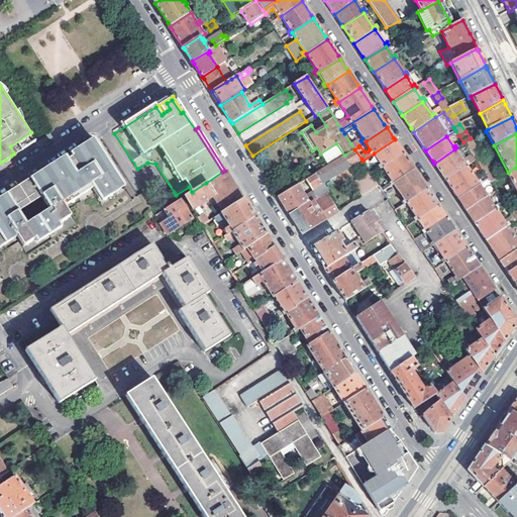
[(469,149),(475,145),(471,138),(463,142),(469,149)]
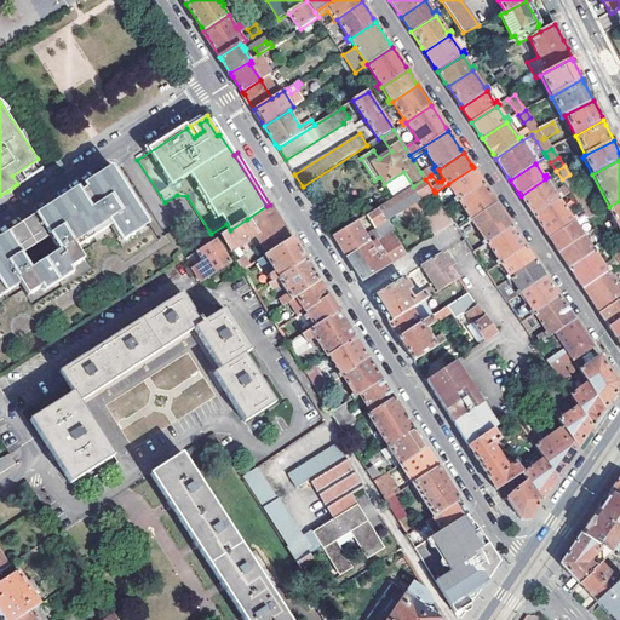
[(454,199),(455,202),(458,200),(484,183),(482,181),(474,167),(448,184),(455,197),(454,199)]
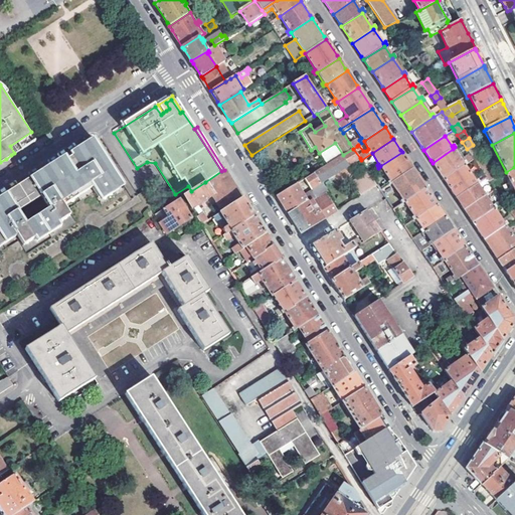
[(0,247),(17,235),(23,245),(33,238),(36,241),(61,225),(59,222),(70,215),(64,206),(93,187),(99,197),(104,193),(107,196),(119,189),(117,186),(122,182),(108,161),(96,142),(36,179),(12,195),(0,202),(0,247)]
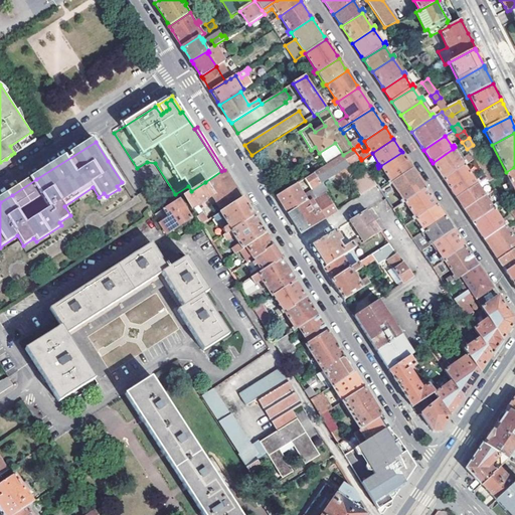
[(319,153),(327,165),(343,155),(335,143),(319,153)]
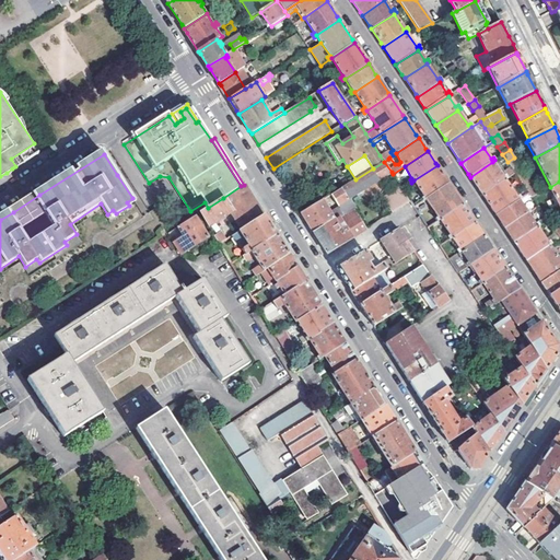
[(513,170),(520,166),(514,158),(508,162),(513,170)]
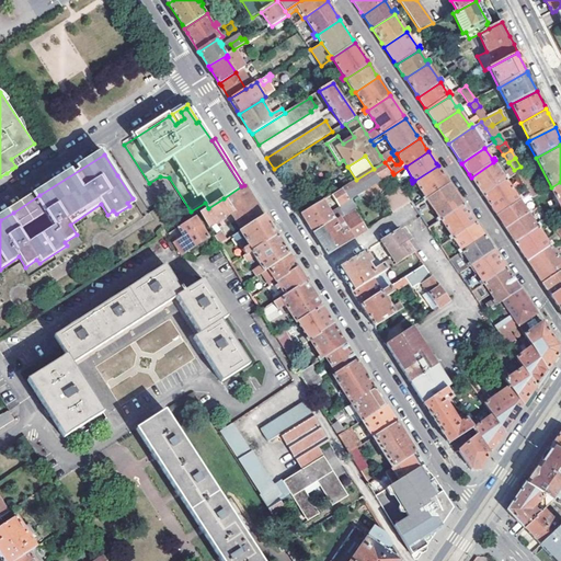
[(353,208),(347,201),(392,172),(385,162),(374,169),(356,180),(332,195),(338,204),(344,214),(353,208)]
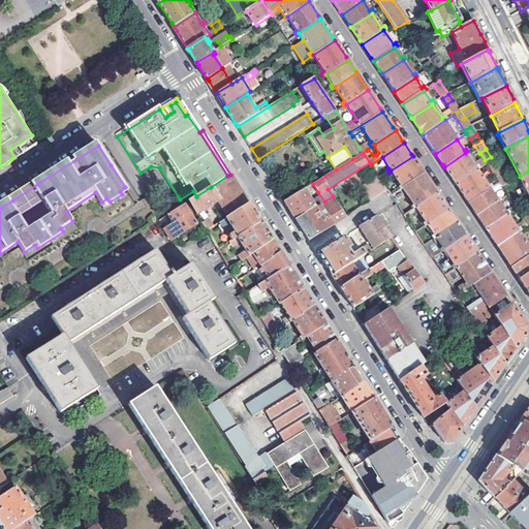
[(465,153),(444,167),(454,181),(456,184),(478,168),(476,166),(475,166),(465,153)]
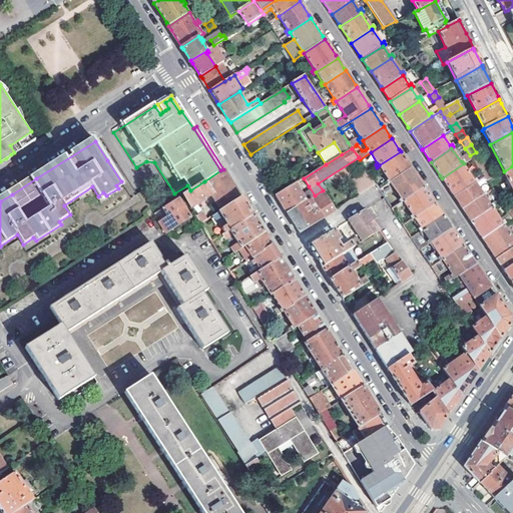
[(391,182),(412,168),(410,166),(401,151),(379,165),(389,179),(386,181),(388,184),(391,182)]
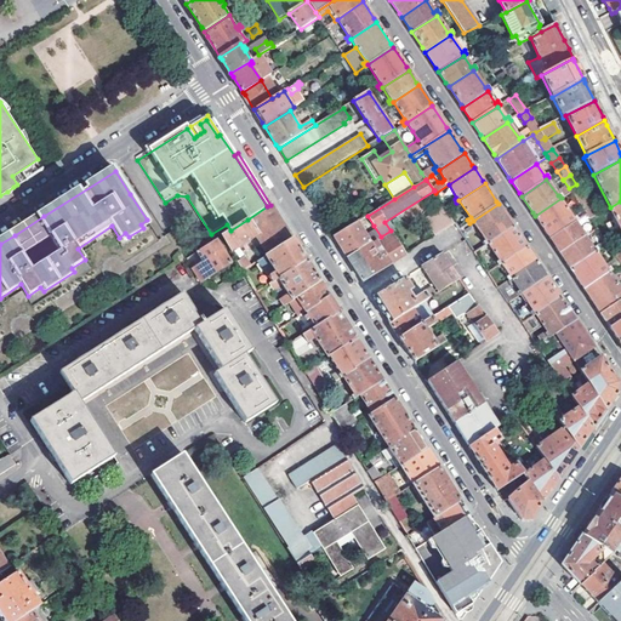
[(590,218),(597,215),(576,184),(569,188),(571,192),(575,197),(587,214),(590,218)]
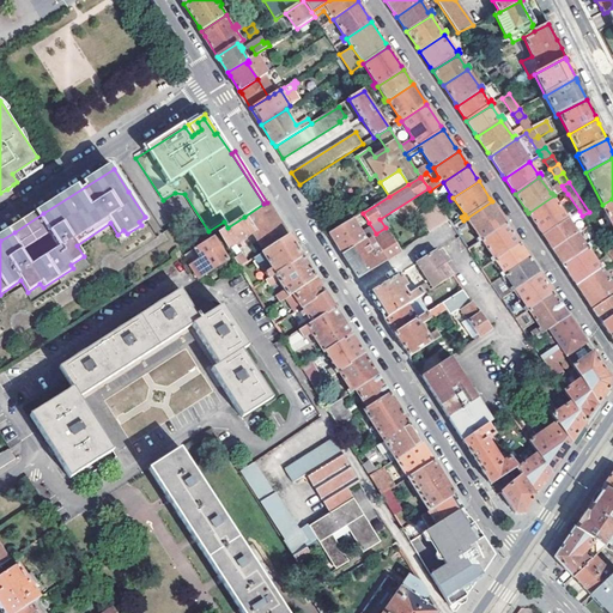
[(554,195),(528,213),(541,232),(544,236),(570,217),(568,214),(565,216),(556,202),(568,194),(564,189),(554,195)]
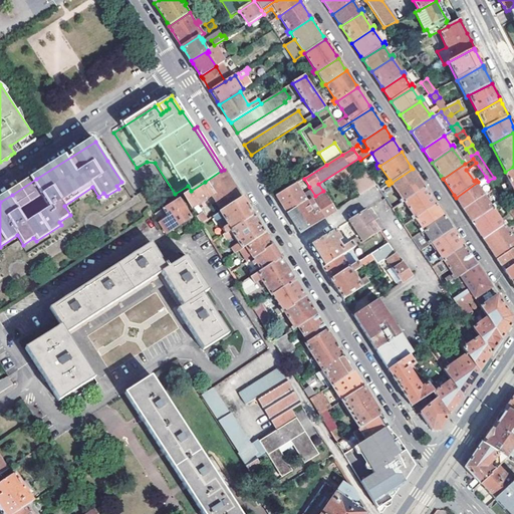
[(513,167),(505,172),(504,173),(512,189),(513,189),(513,188),(513,167)]
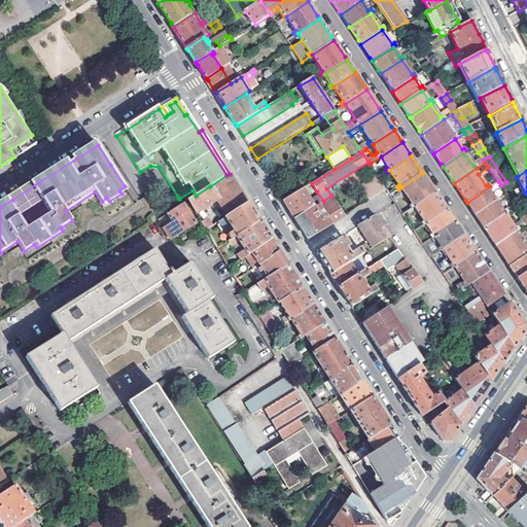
[(414,207),(435,192),(433,189),(423,173),(401,187),(413,205),(411,206),(407,203),(399,208),(403,214),(414,207)]
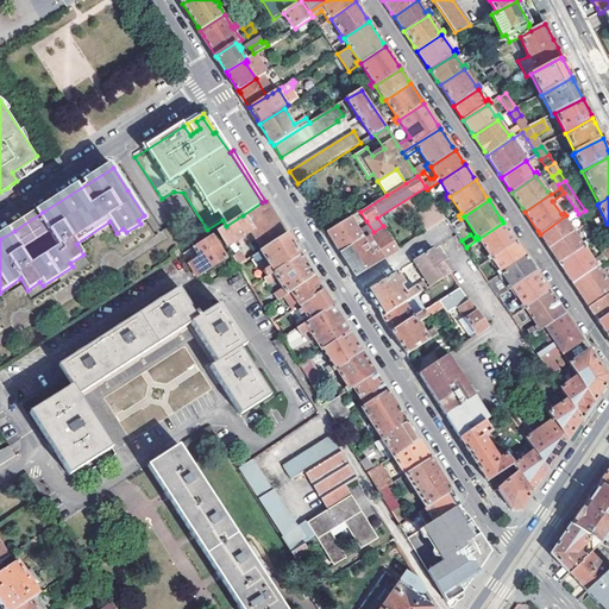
[(269,207),(265,201),(262,202),(243,215),(252,231),(251,232),(264,250),(288,236),(277,218),(269,207)]
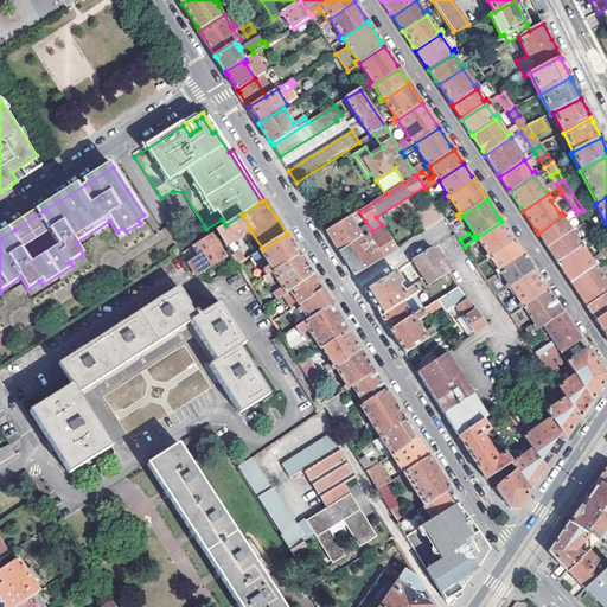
[(415,215),(425,230),(446,218),(435,202),(415,215)]
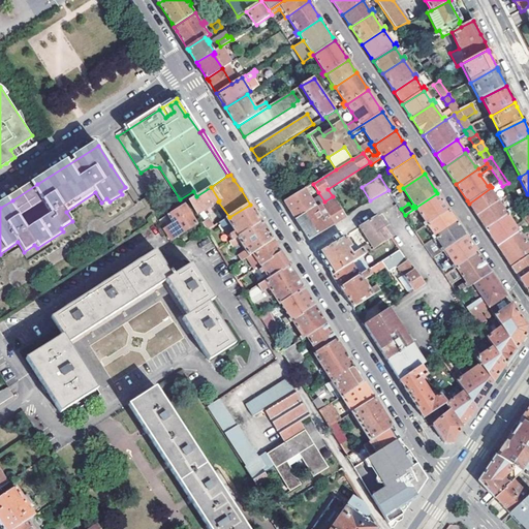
[(492,187),(469,204),(475,214),(477,216),(498,203),(500,200),(499,198),(496,198),(492,192),(502,186),(500,182),(492,187)]
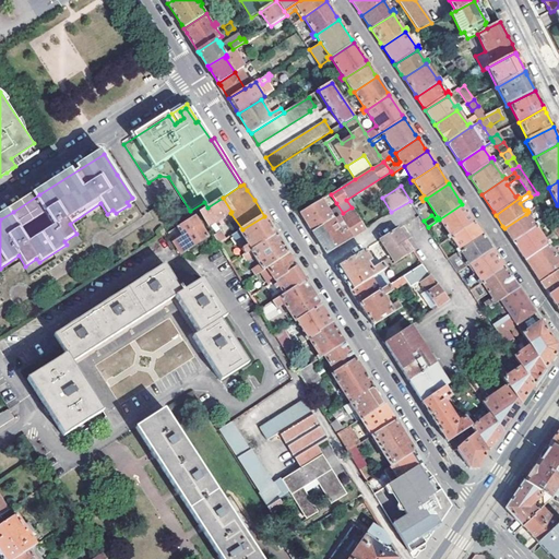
[(331,194),(326,197),(332,205),(336,203),(331,194)]
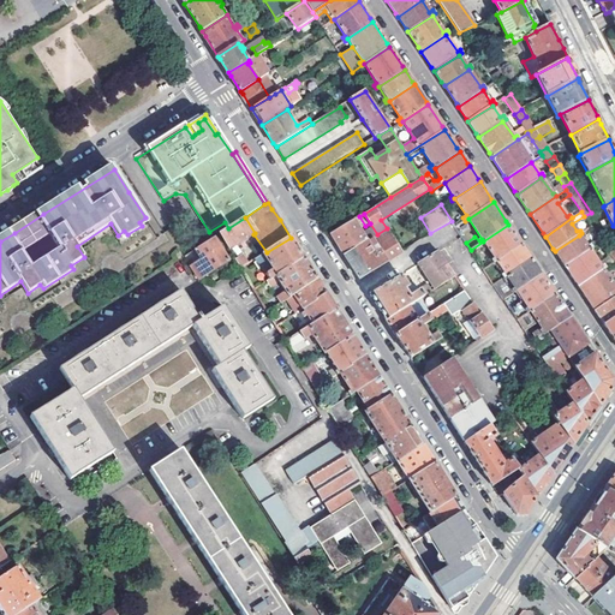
[(455,227),(465,221),(463,218),(461,215),(452,221),(455,227)]
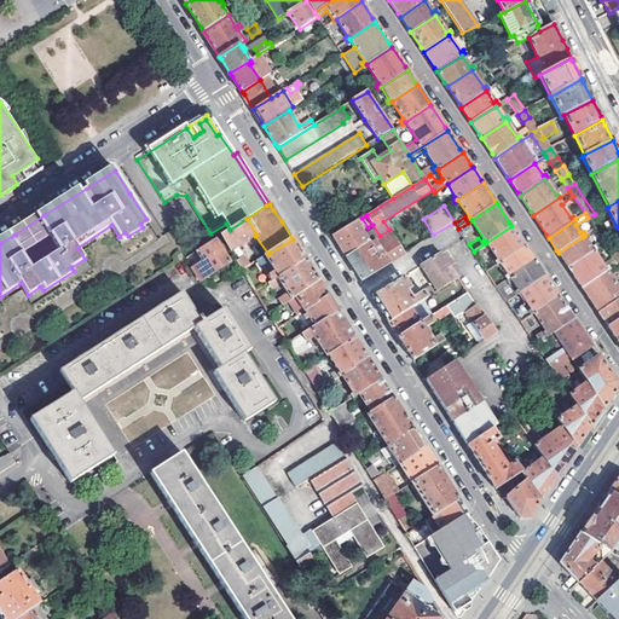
[(255,236),(256,235),(247,219),(230,230),(221,236),(225,241),(231,250),(255,236)]
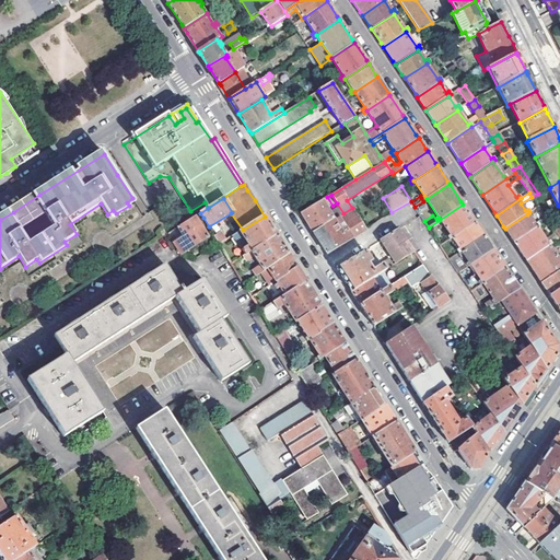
[(322,201),(302,213),(307,222),(314,232),(334,221),(322,201)]
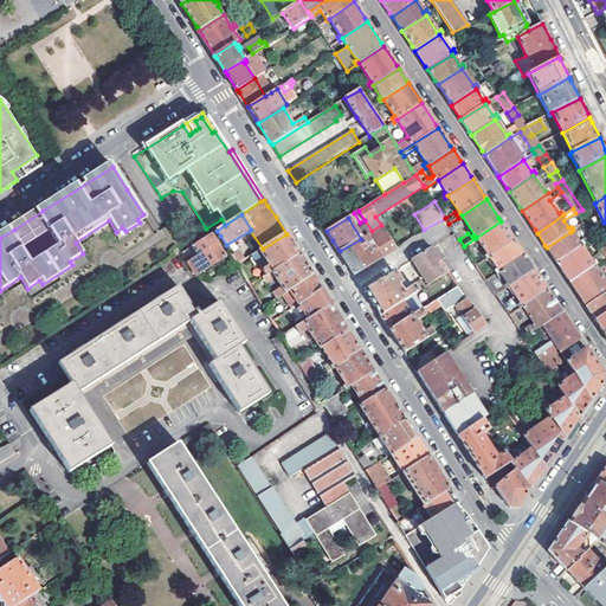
[(489,257),(514,240),(513,238),(501,221),(476,238),(487,253),(484,256),(487,259),(489,257)]
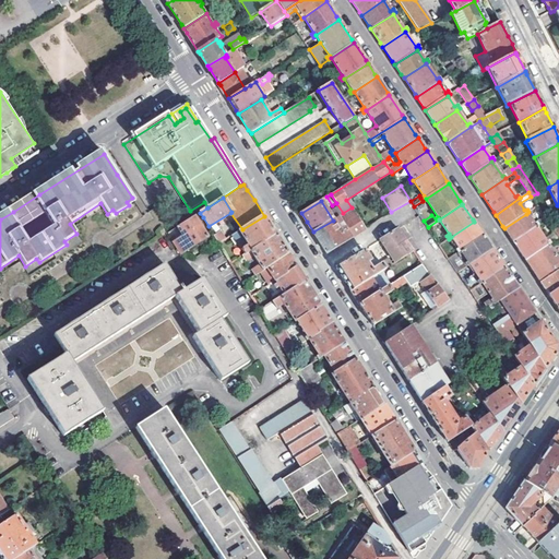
[(343,213),(342,214),(344,217),(354,211),(352,207),(343,213)]
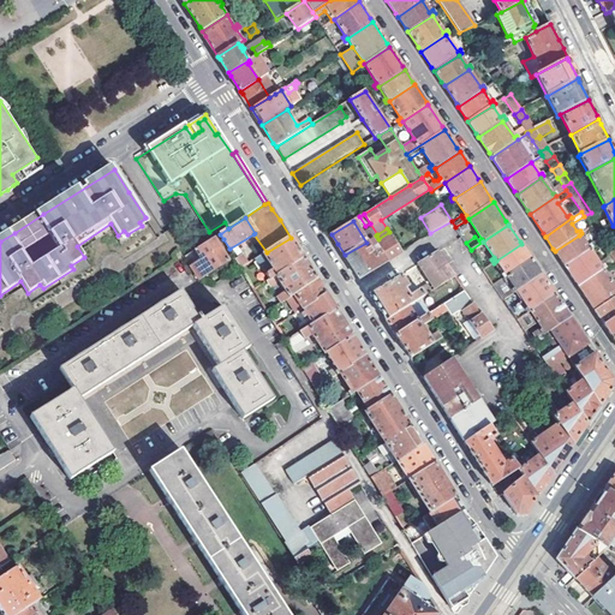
[(347,258),(360,279),(402,252),(389,232),(378,239),(374,242),(371,239),(366,243),(345,255),(347,258)]
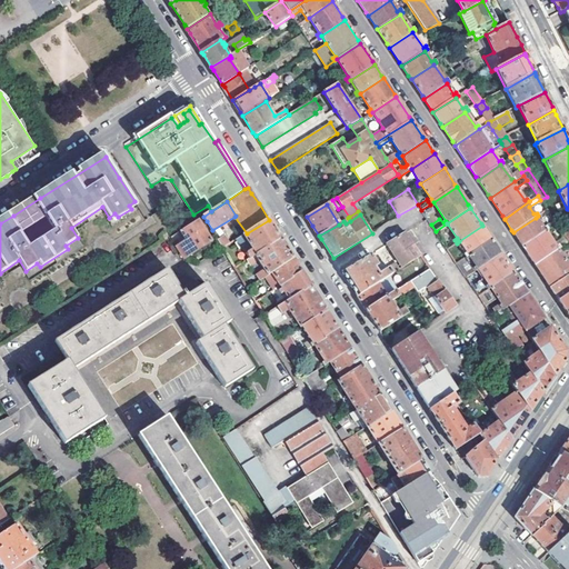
[(176,246),(183,259),(211,241),(201,226),(207,221),(203,217),(180,231),(186,240),(176,246)]
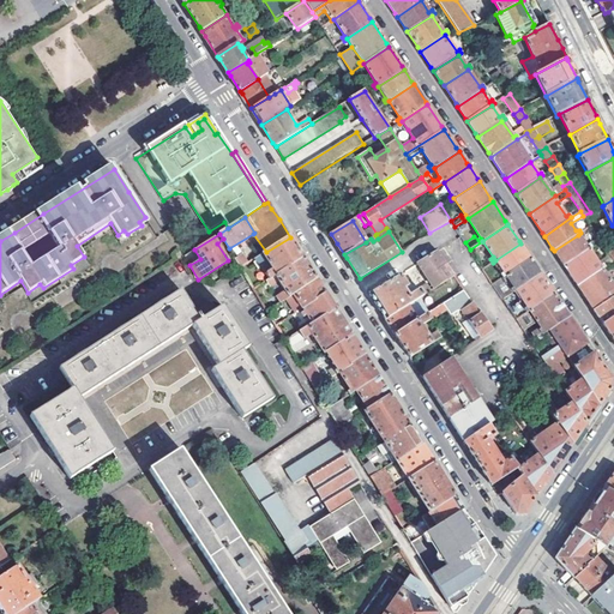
[(578,235),(554,251),(563,263),(564,266),(589,250),(591,248),(589,245),(587,246),(578,235)]
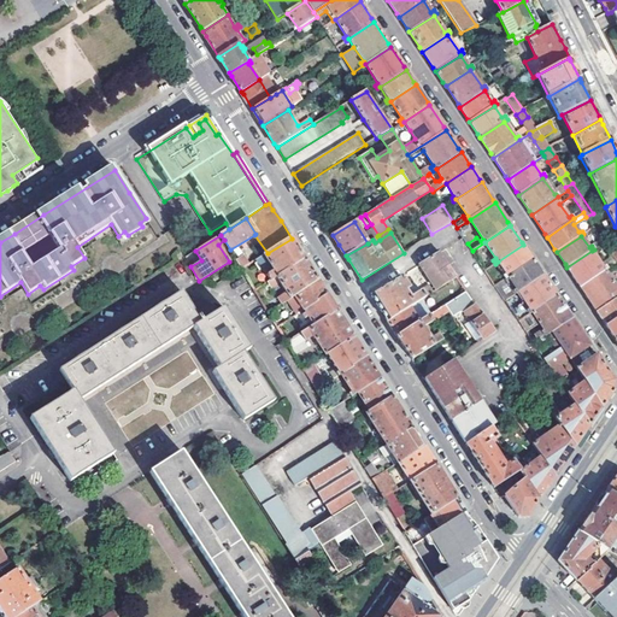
[(268,253),(257,260),(271,281),(304,259),(295,245),(292,239),(268,253)]
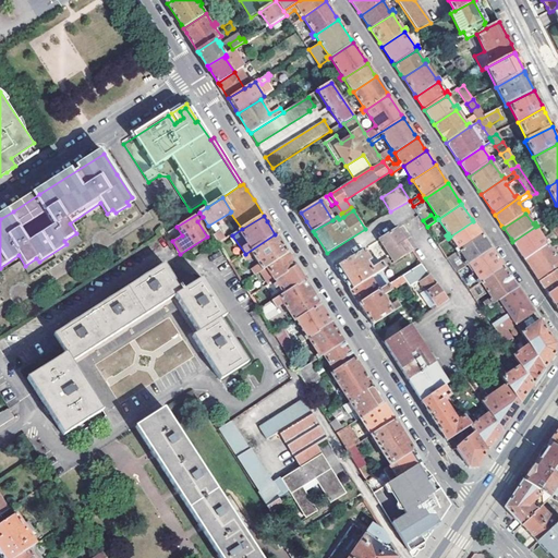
[(459,251),(483,235),(481,233),(473,221),(450,237),(458,247),(456,249),(457,252),(459,251)]
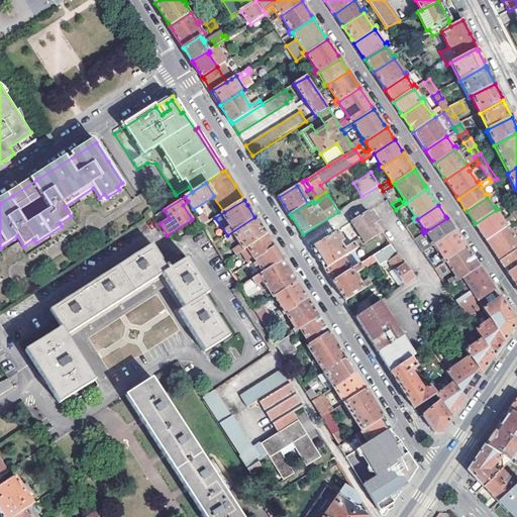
[(496,210),(475,224),(484,237),(486,240),(507,227),(509,225),(507,223),(505,224),(496,210)]
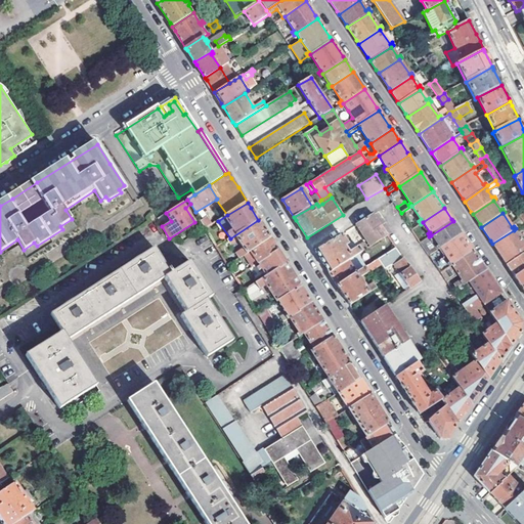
[(370,246),(388,235),(374,215),(360,223),(357,225),(369,244),(370,246)]
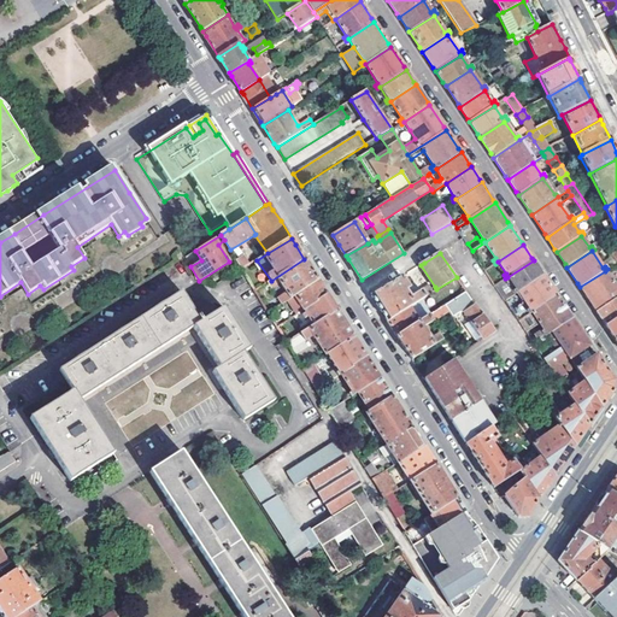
[(236,260),(242,269),(248,265),(244,256),(236,260)]
